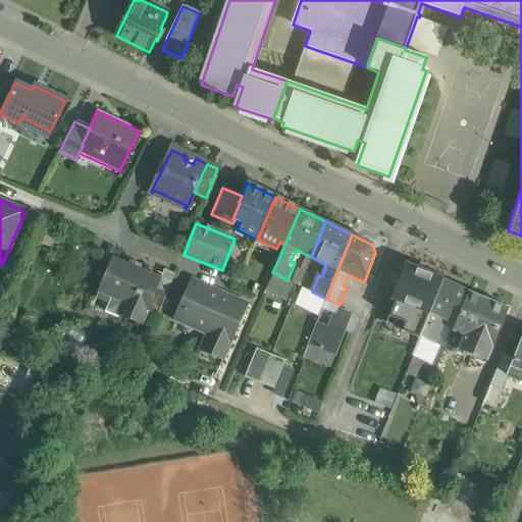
[(159,280),(112,260),(99,290),(124,301),(118,314),(141,323),(146,310),(156,288),(159,280)]
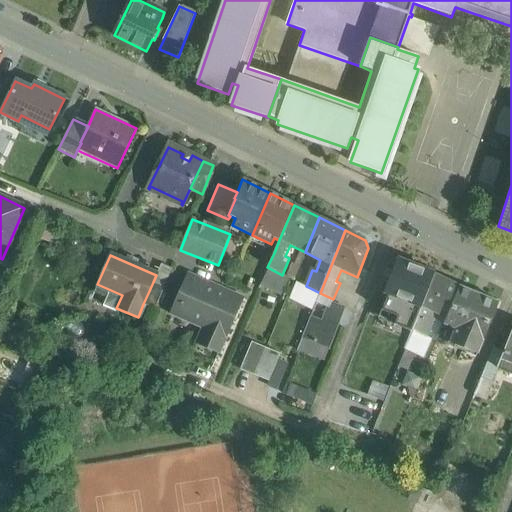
[(292,263),(287,276),(294,279),(299,267),(292,263)]
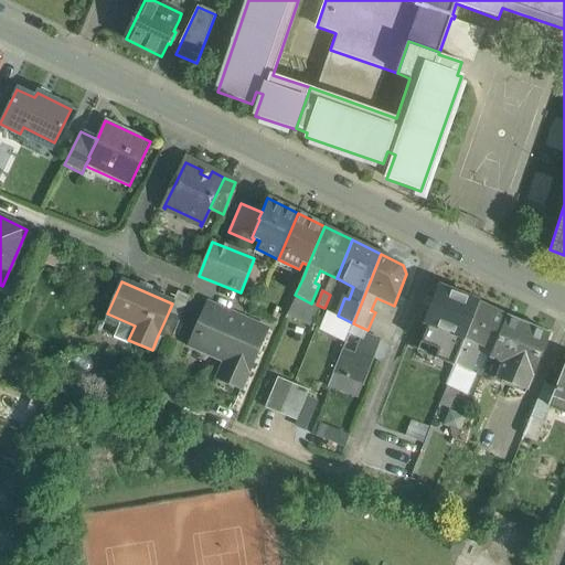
[(456,291),(425,374),(447,385),(479,302),(456,291)]
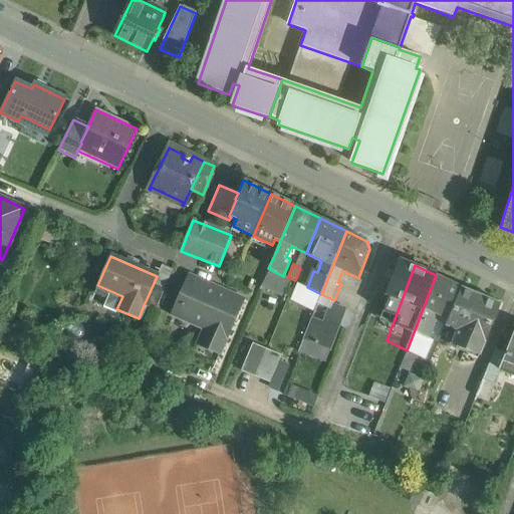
[(461,287),(436,275),(407,350),(425,358),(433,340),(428,338),(433,325),(432,325),(437,314),(447,320),(461,287)]
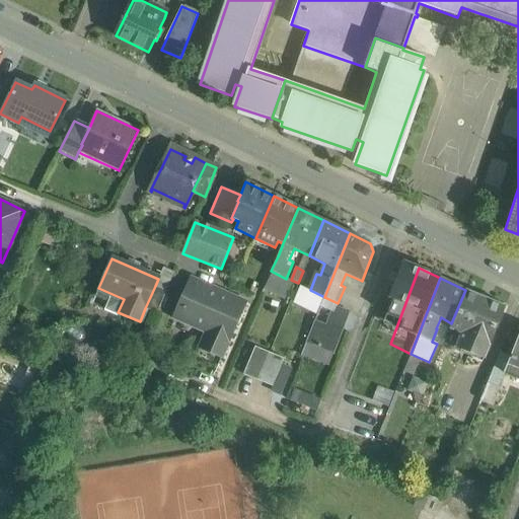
[(244,303),(193,280),(175,317),(208,331),(202,347),(221,355),(244,303)]
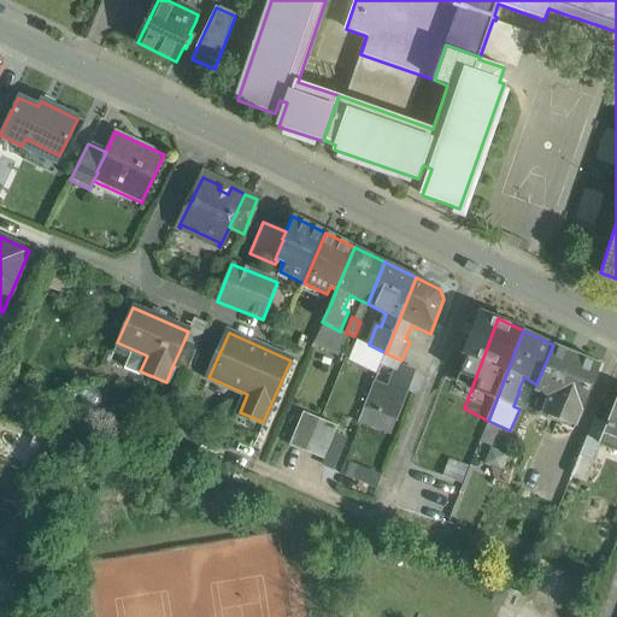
[(184,340),(172,366),(187,372),(198,346),(184,340)]
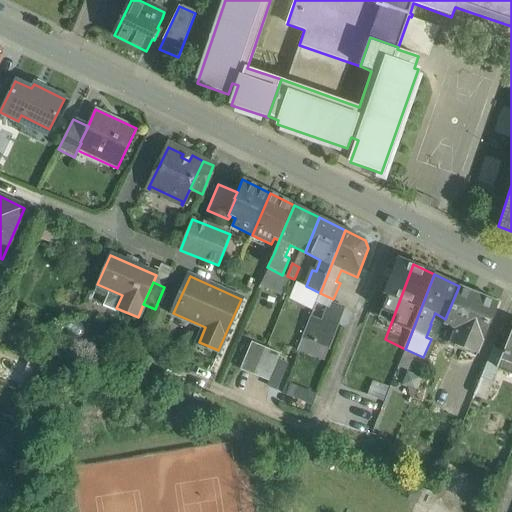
[(499,303),(459,286),(445,319),(443,325),(455,330),(449,343),(477,355),(499,303)]
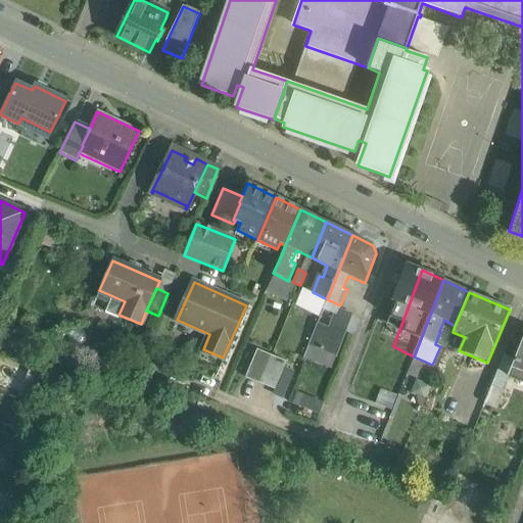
[(335,310),(328,329),(317,324),(308,345),(337,355),(352,316),(335,310)]
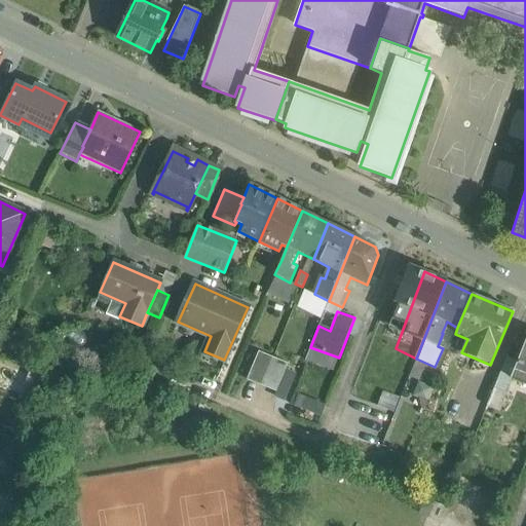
[(525,339),(517,362),(510,379),(525,384),(525,339)]
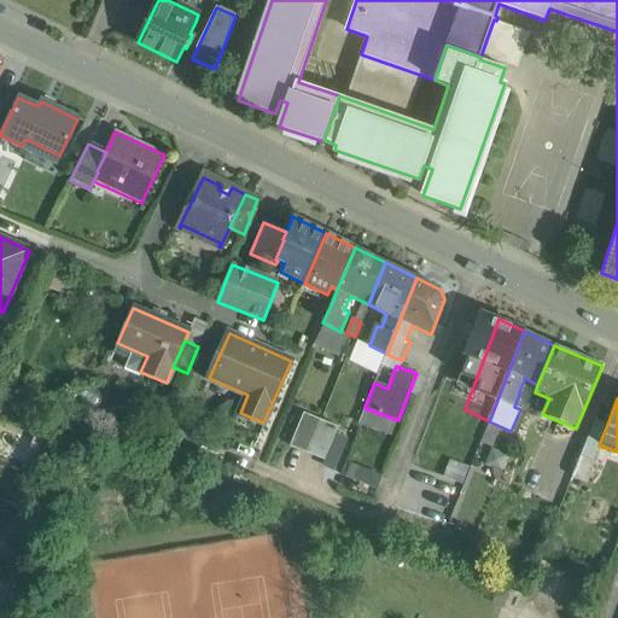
[(321,420),(303,413),(290,447),(307,454),(321,420)]
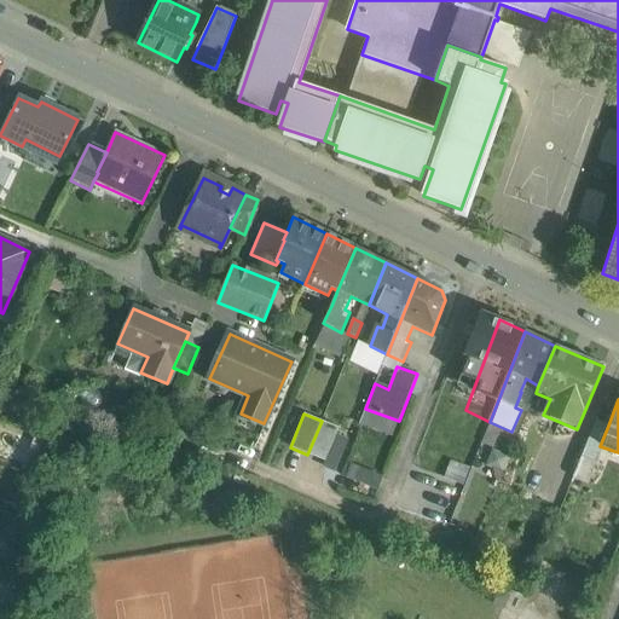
[(339,428),(322,421),(307,455),(325,462),(339,428)]
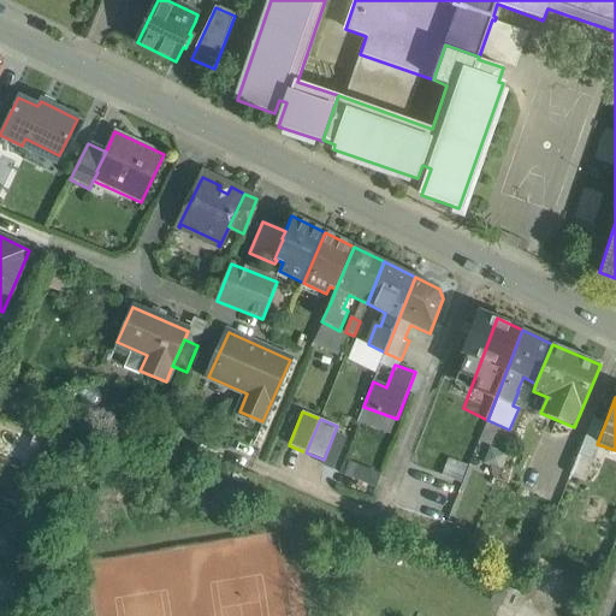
[(591,458),(597,444),(605,424),(594,419),(579,454),(591,458)]
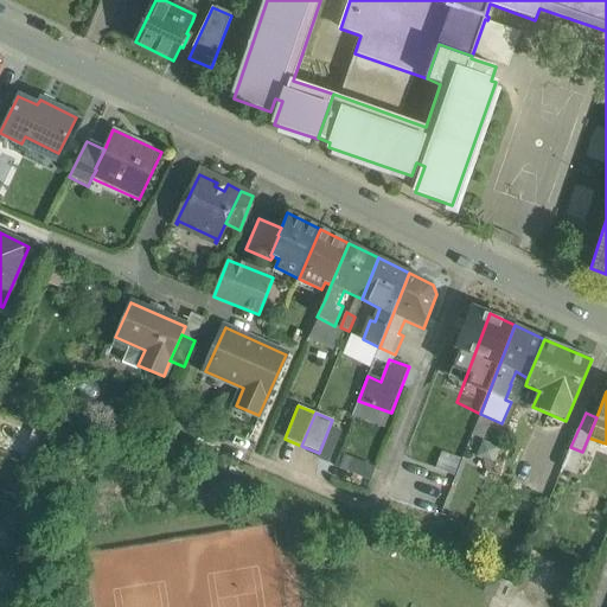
[(582,452),(570,447),(562,470),(576,475),(586,453),(582,452)]
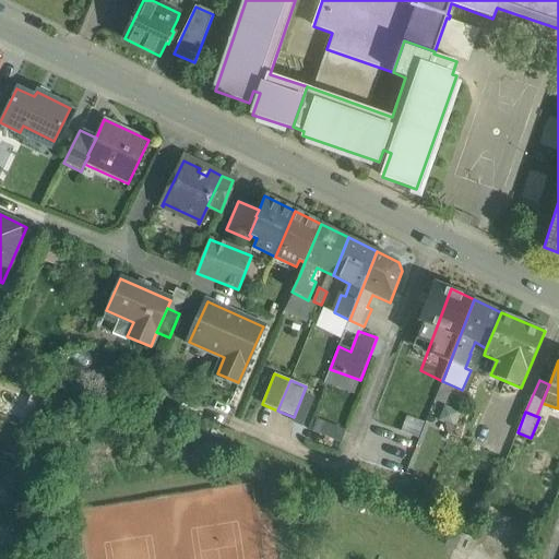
[(320,420),(317,430),(341,440),(345,429),(320,420)]
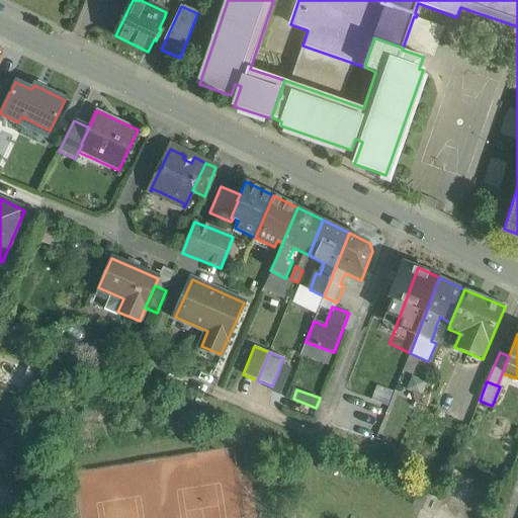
[(21,419),(9,415),(7,421),(19,425),(21,419)]
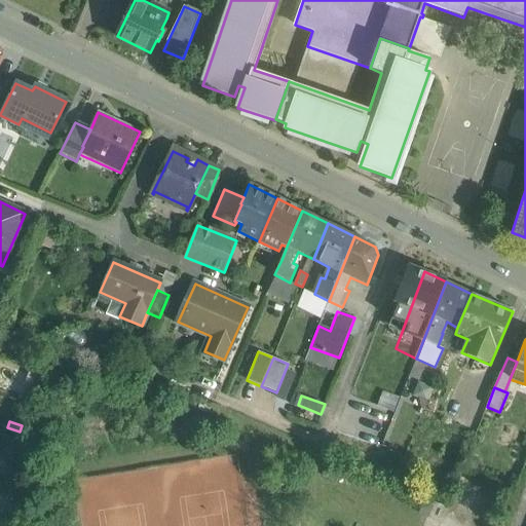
[(12,449),(0,446),(0,457),(1,458),(8,459),(12,449)]
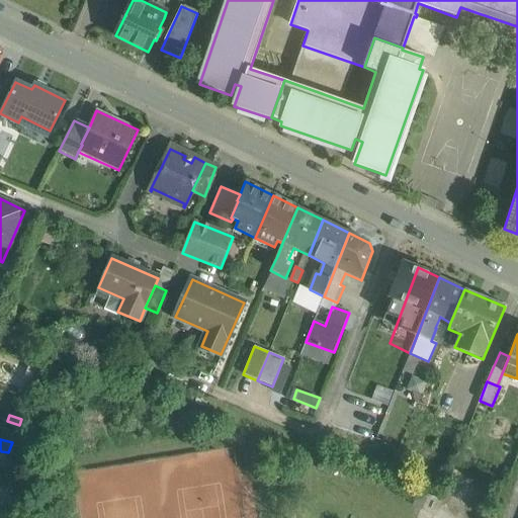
[(8,452),(1,451),(0,452),(0,460),(5,462),(8,452)]
